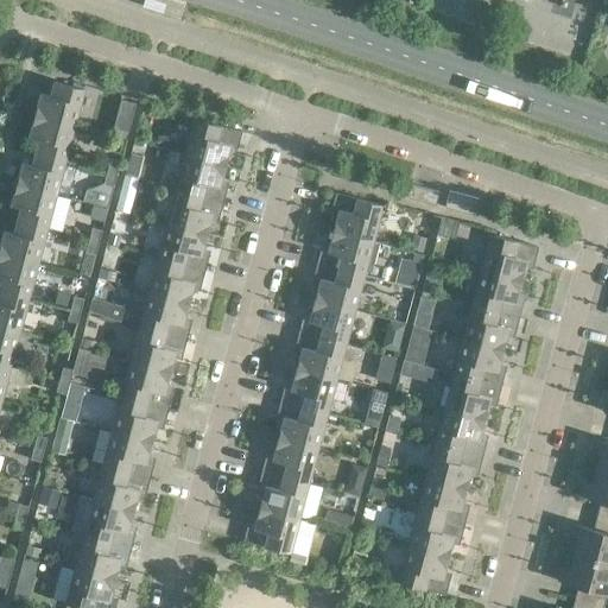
[(40,93),(35,114),(75,125),(84,89),(54,81),(50,95),(40,93)]
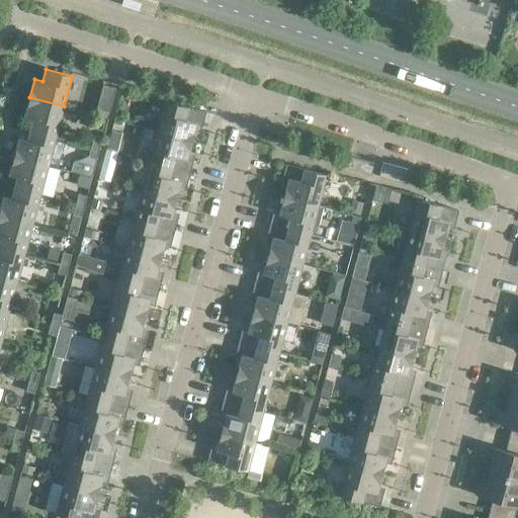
[(97,108),(109,111),(115,88),(104,85),(97,108)]
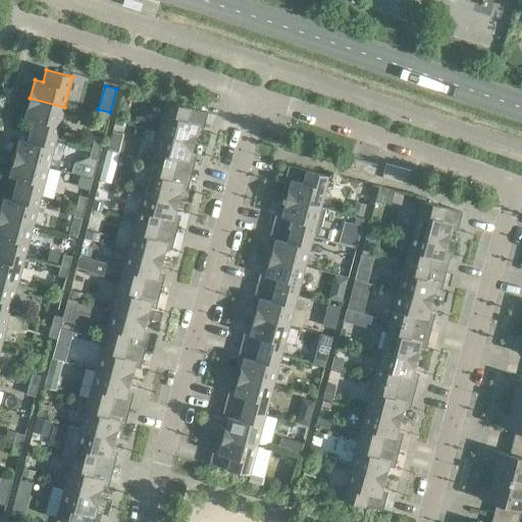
[(64,107),(30,98),(24,116),(33,118),(31,129),(56,137),(64,107)]
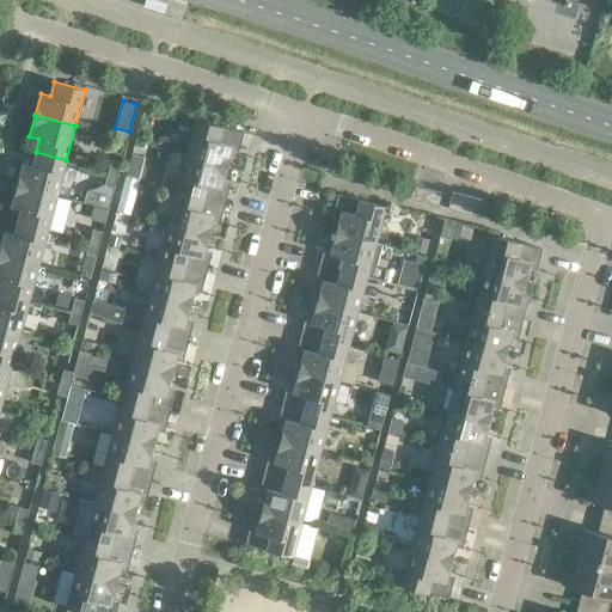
[(196,120),(187,154),(227,165),(232,146),(239,148),(243,132),(196,120)]
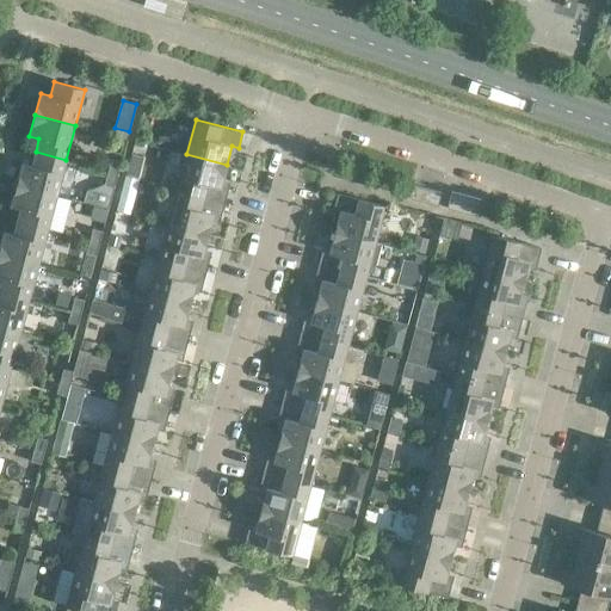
[(66,160),(36,152),(32,165),(23,162),(17,184),(57,195),(66,160)]
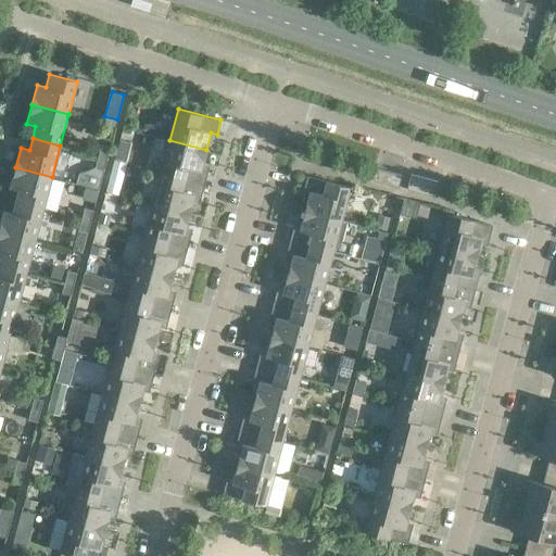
[(119,140),(114,160),(125,163),(130,143),(119,140)]
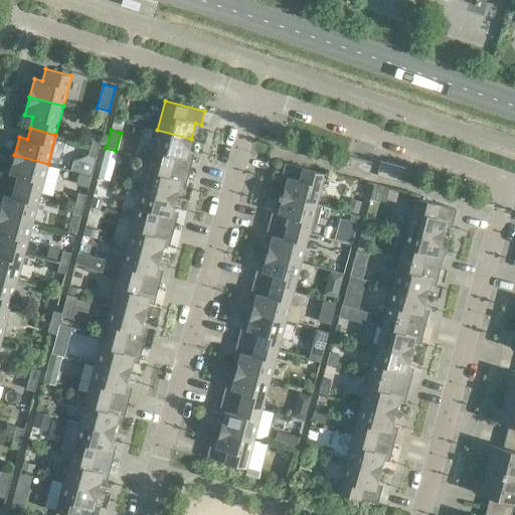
[(191,139),(157,130),(149,159),(189,170),(192,157),(186,155),(191,139)]
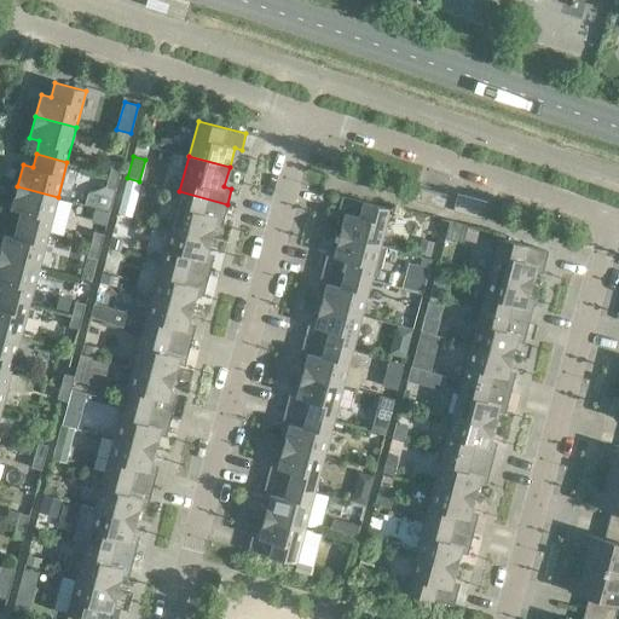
[(113,160),(109,172),(120,175),(122,162),(113,160)]
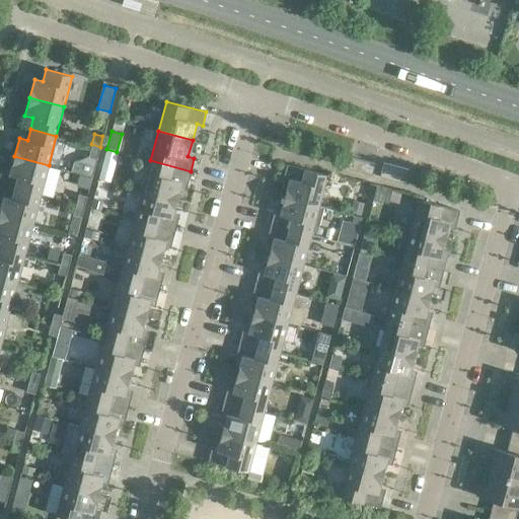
[(100,147),(91,144),(89,155),(96,157),(97,157),(100,147)]
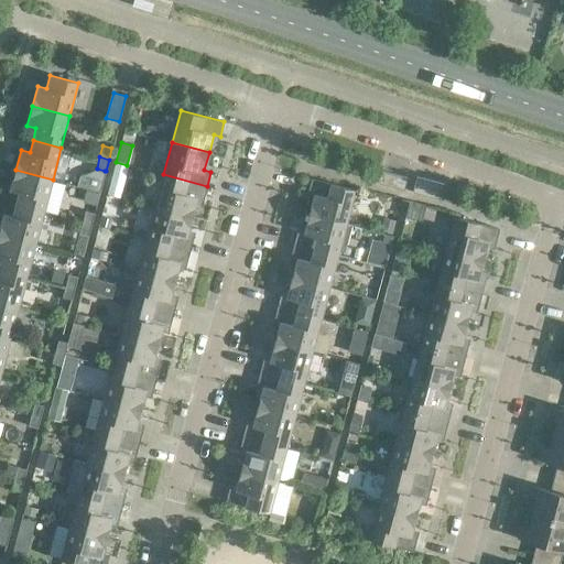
[(116,162),(114,171),(126,174),(128,165),(127,165),(116,162)]
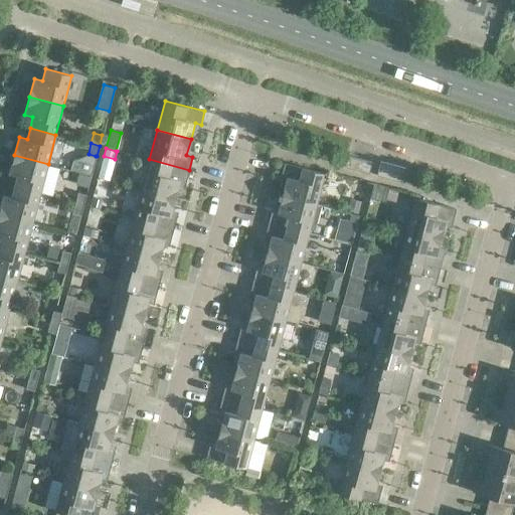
[(72,161),(70,170),(92,175),(97,156),(96,156),(89,154),(72,161)]
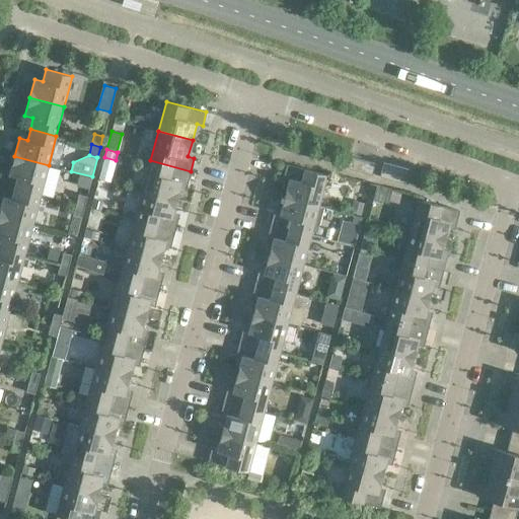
[(49,165),(14,156),(9,174),(17,176),(14,188),(41,195),(49,165)]
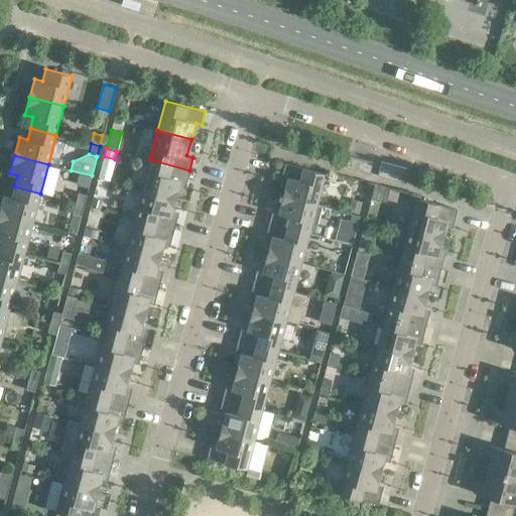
[(373,162),(348,156),(345,167),(370,173),(373,162)]
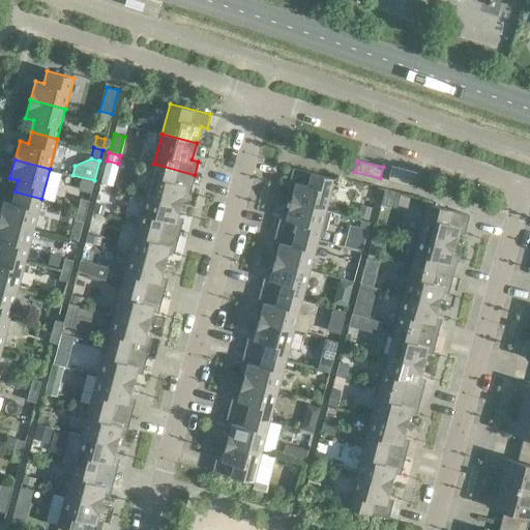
[(195,175),(153,164),(145,194),(180,203),(184,187),(190,188),(195,175)]
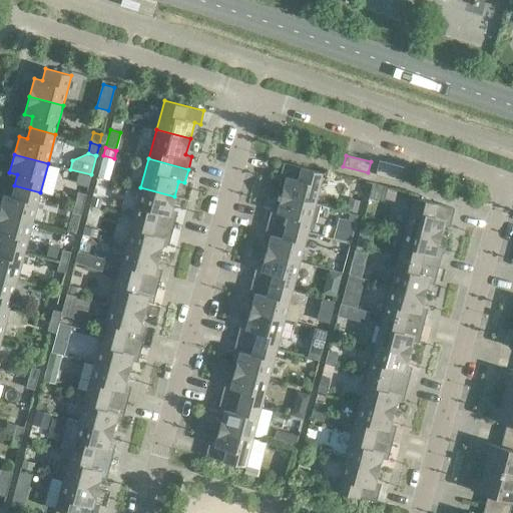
[(403,167),(379,160),(375,175),(400,181),(403,167)]
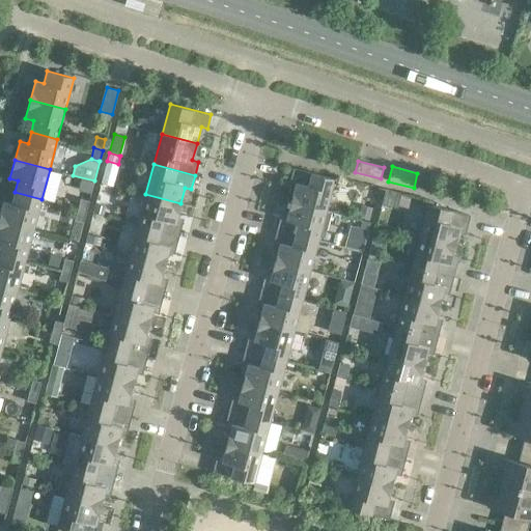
[(296,184),(291,200),(326,211),(334,179),(294,169),(289,183),(296,184)]
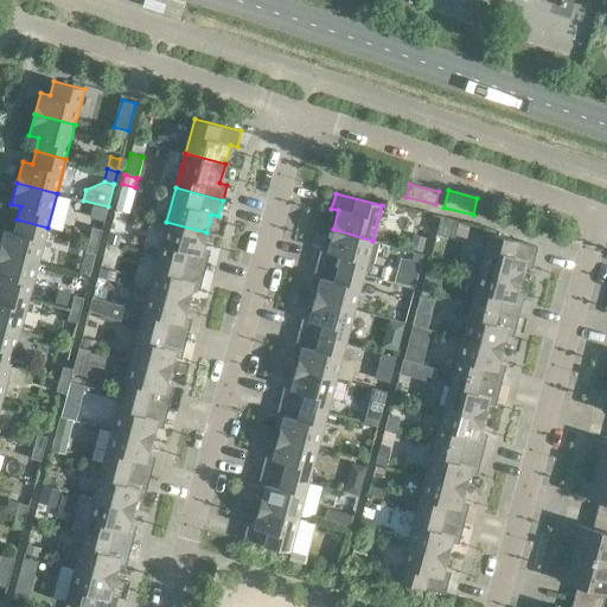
[(93,204),(89,217),(102,222),(107,208),(93,204)]
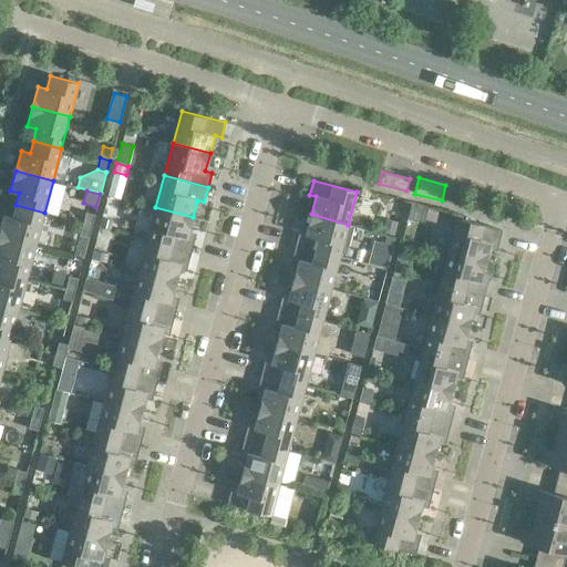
[(44,213),(16,205),(12,217),(3,215),(0,227),(0,235),(35,245),(44,213)]
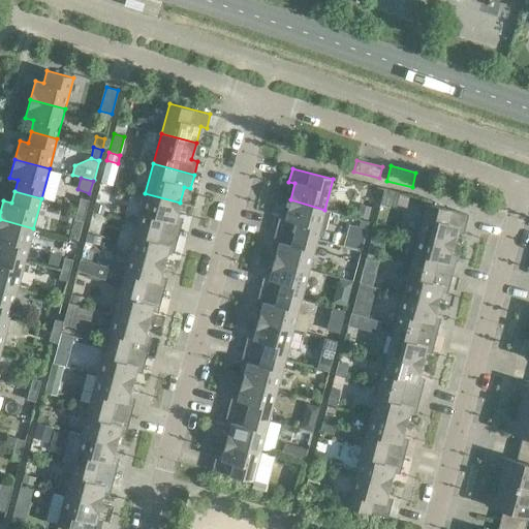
[(180,203),(145,193),(137,223),(178,235),(182,221),(176,220),(180,203)]
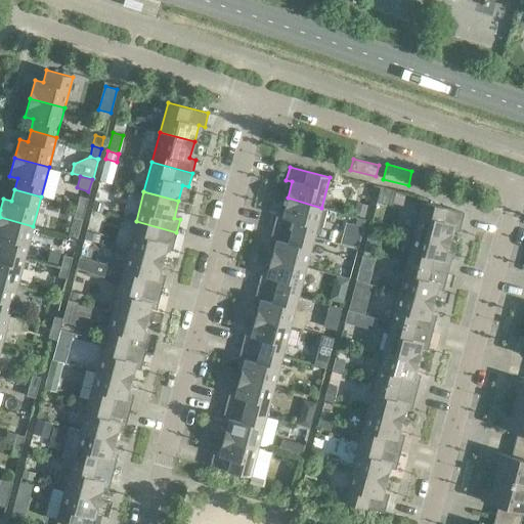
[(79,195),(77,206),(85,208),(88,198),(79,195)]
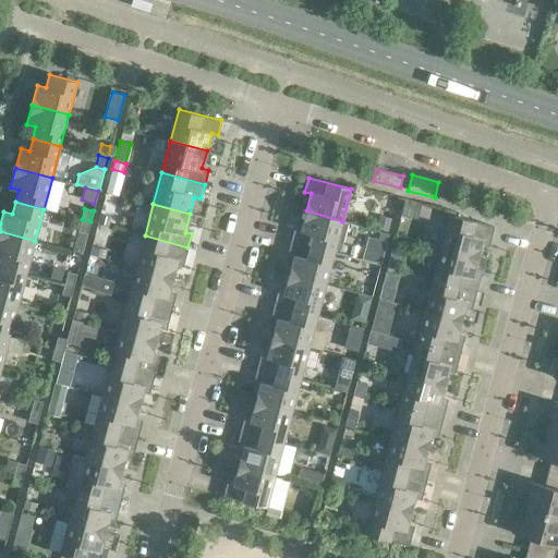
[(342,221),(306,210),(301,228),(295,227),(291,241),(335,253),(342,221)]
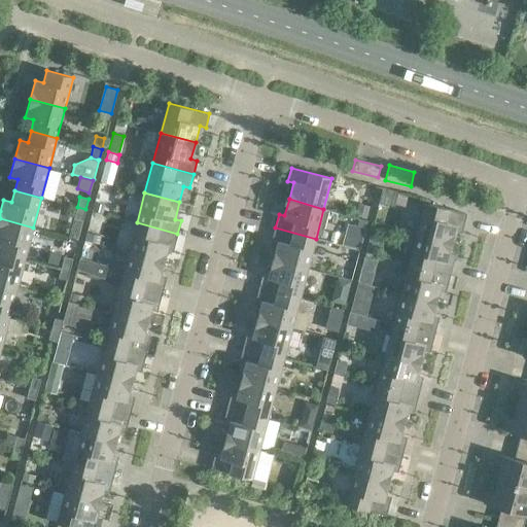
[(96,203),(93,211),(102,213),(104,205),(96,203)]
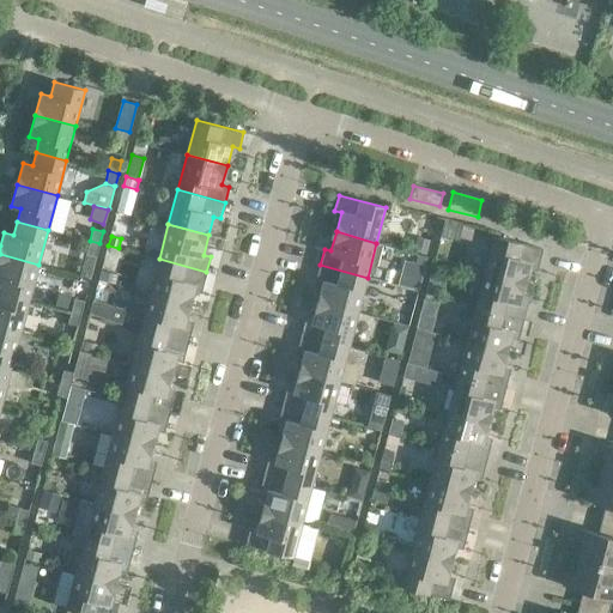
[(495,236),(485,272),(526,283),(530,263),(538,266),(542,249),(495,236)]
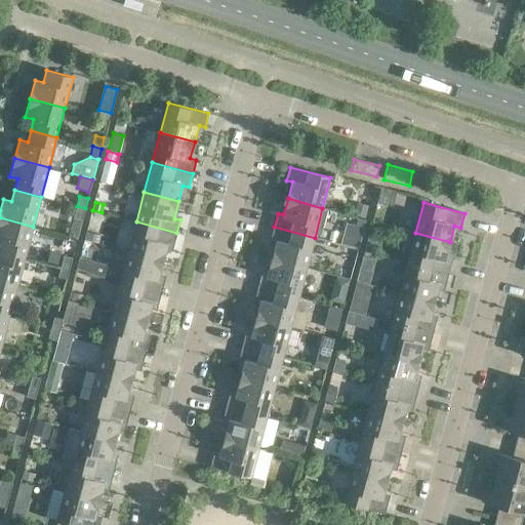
[(357,203),(354,215),(365,218),(368,206),(357,203)]
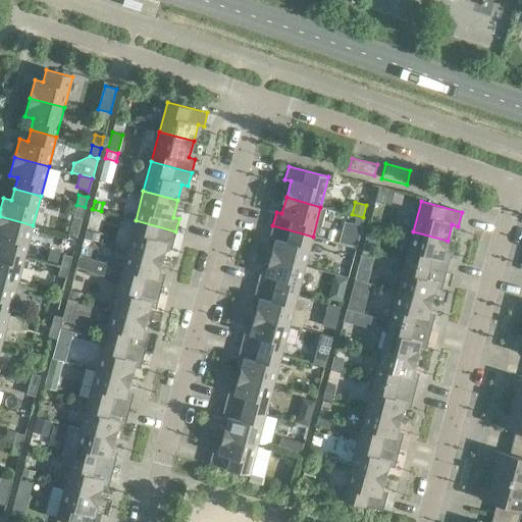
[(85,207),(76,205),(73,215),(82,218),(85,207)]
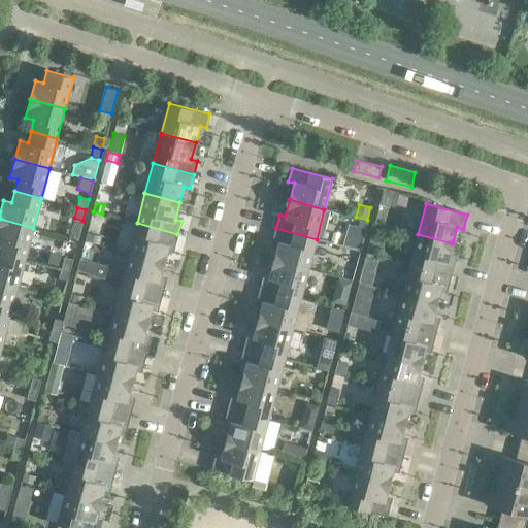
[(33,228),(0,219),(0,238),(2,239),(0,245),(0,251),(25,258),(33,228)]
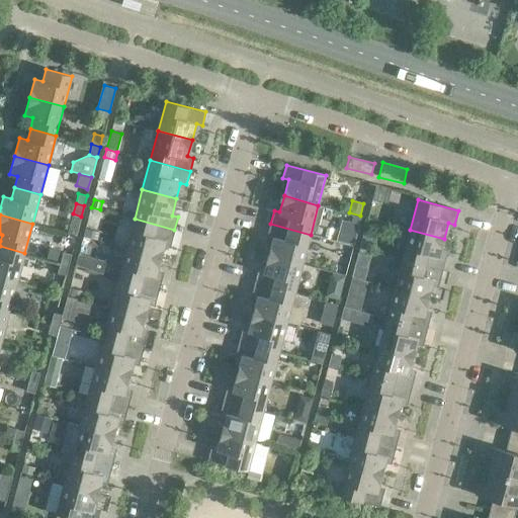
[(174,230),(135,219),(126,248),(161,257),(165,242),(171,244),(174,230)]
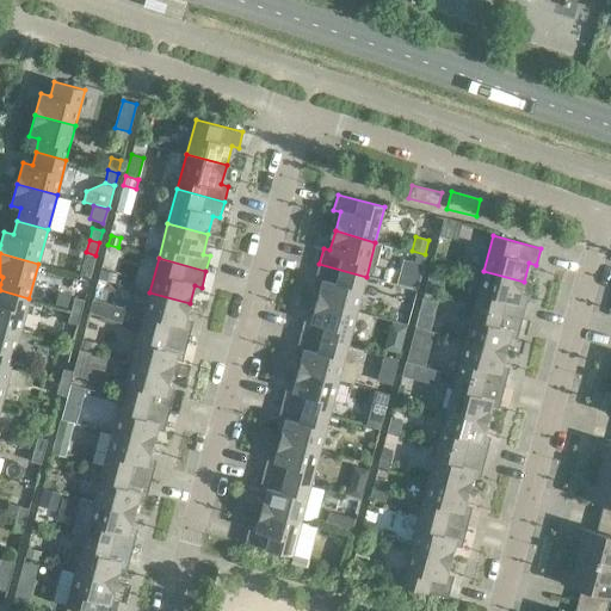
[(403,260),(397,285),(417,290),(424,265),(403,260)]
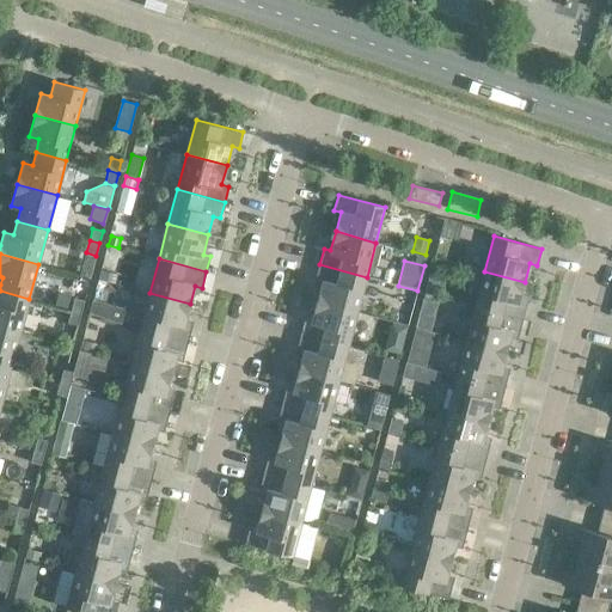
[(367,277),(319,264),(314,280),(322,282),(317,301),(357,312),(367,277)]
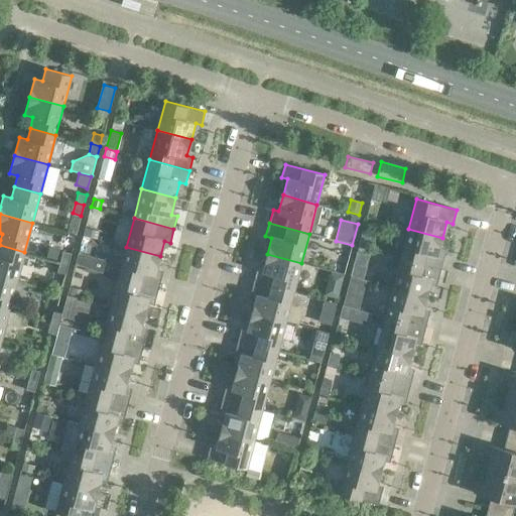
[(85,228),(83,236),(97,239),(99,232),(85,228)]
